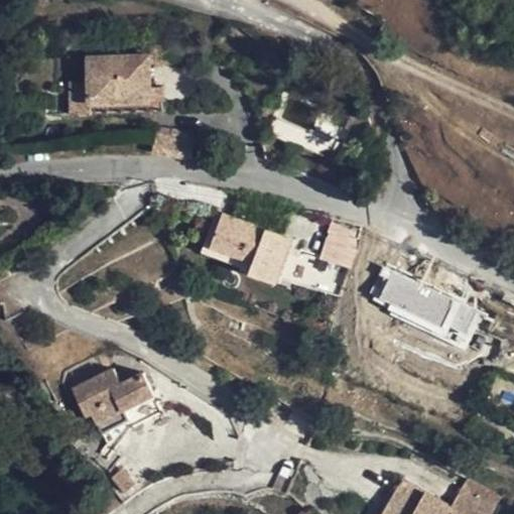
[(148,43),(148,54),(148,62),(179,63),(179,47),(148,43)]
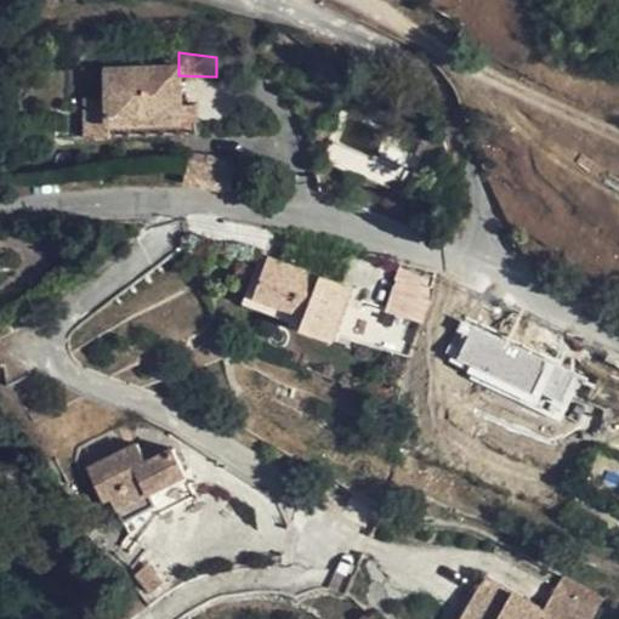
[(179,75),(179,66),(104,67),(103,96),(104,121),(180,119),(180,102),(179,75)]
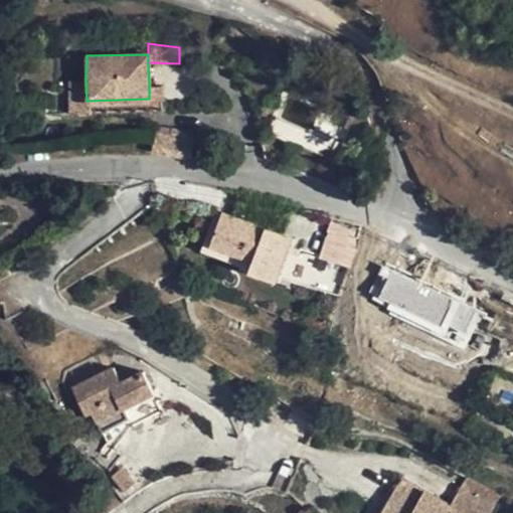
[(87,111),(87,101),(86,79),(66,80),(66,111),(87,111)]
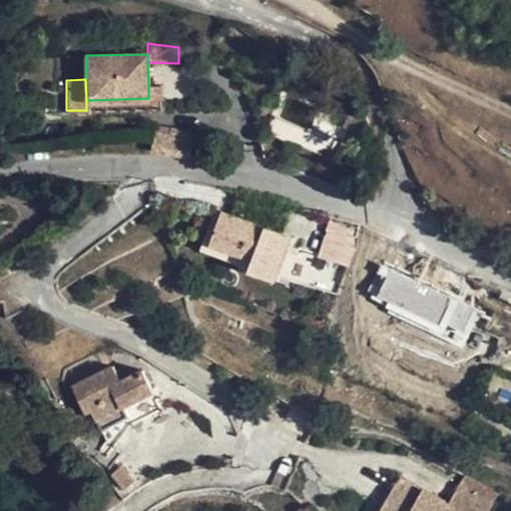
[(161,85),(148,84),(148,98),(161,98),(161,85)]
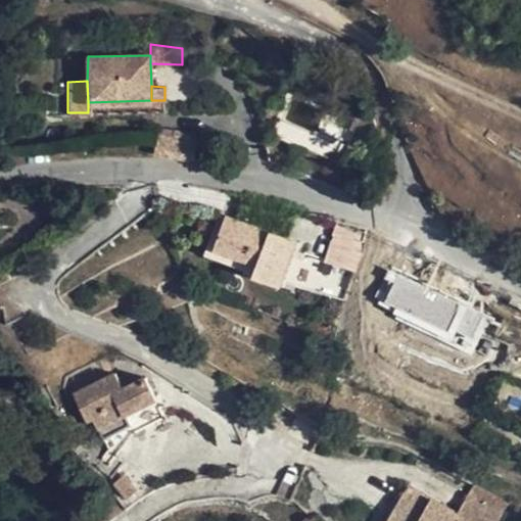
[(376,135),(371,117),(354,110),(348,128),(376,135)]
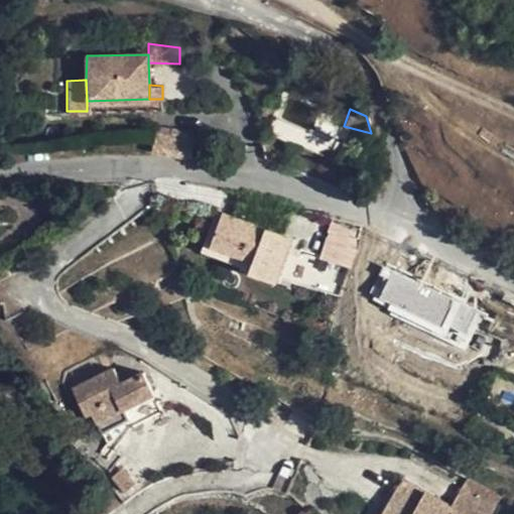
[(251,260),(248,270),(273,279),(289,238),(222,212),(210,245),(251,260)]
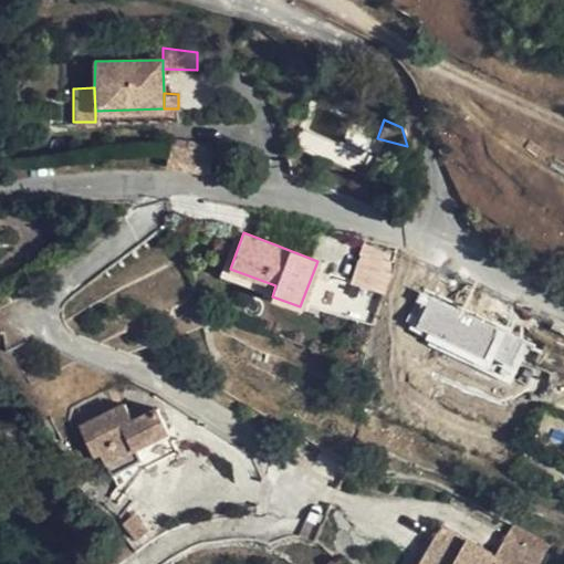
[(384,290),(390,271),(356,261),(351,279),(384,290)]
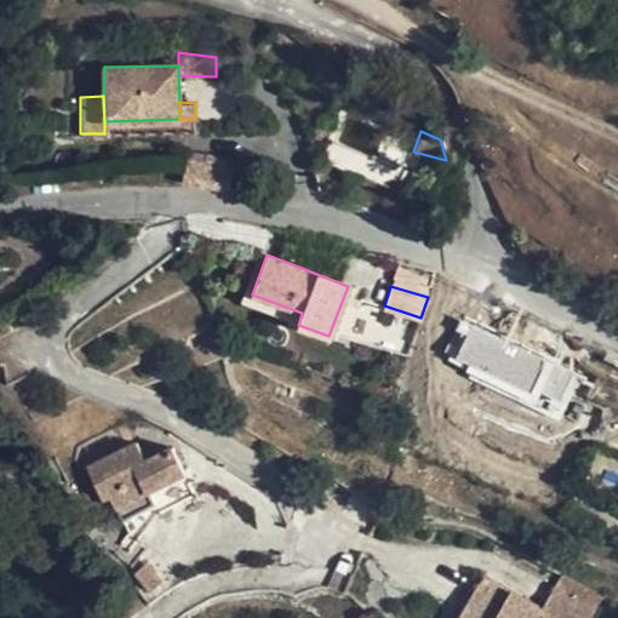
[(463,378),(573,419),(594,364),(550,348),(548,353),(457,320),(442,356),(468,366),(463,378)]
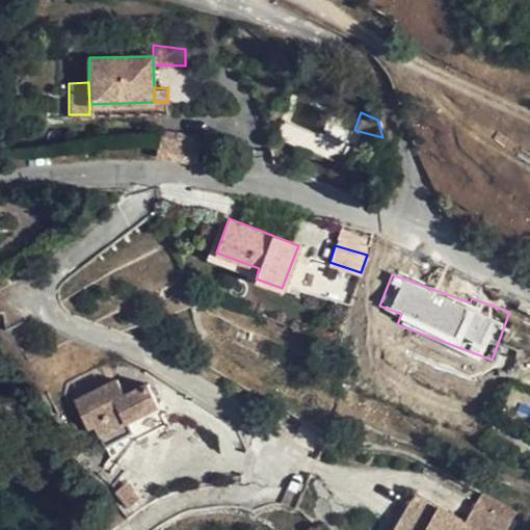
[(136,432),(131,422),(162,408),(153,386),(130,395),(124,382),(83,402),(94,427),(100,425),(110,446),(136,432)]
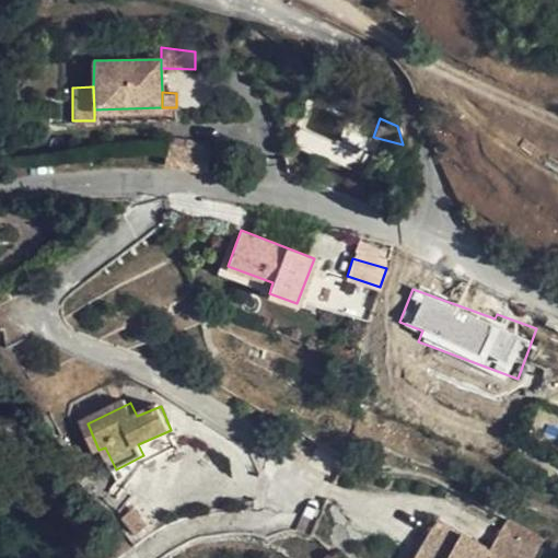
[(137,525),(148,530),(152,523),(136,510),(128,520),(137,525)]
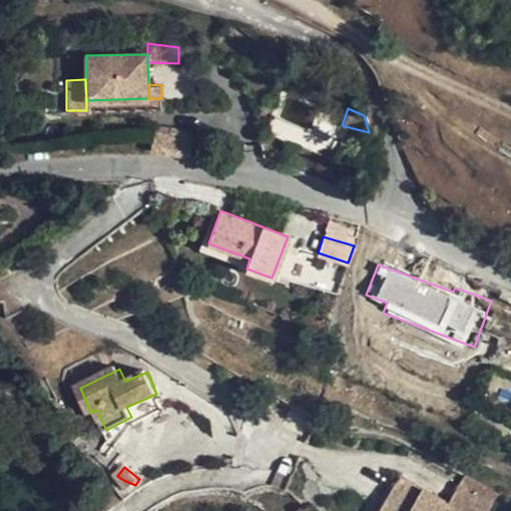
[(400,474),(379,510),(465,510),(448,502),(400,474)]
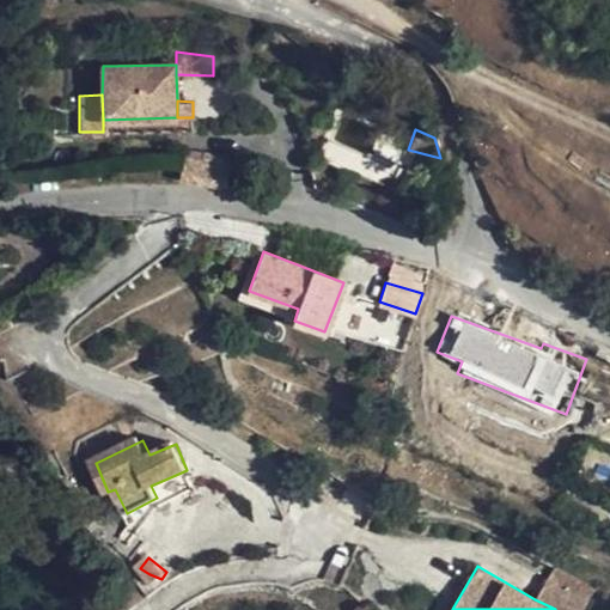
[(548,575),(535,599),(555,609),(577,609),(585,596),(548,575)]
